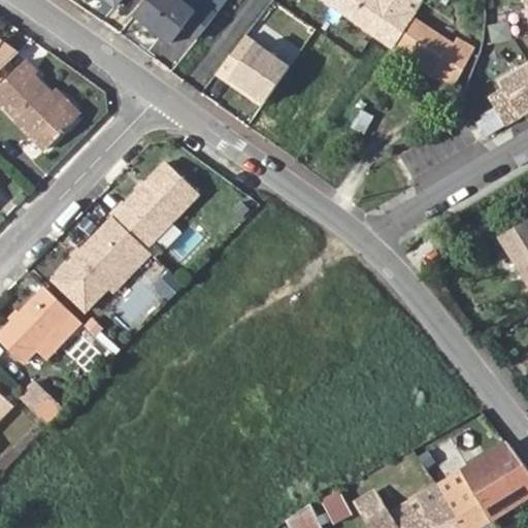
[(182,30),(195,41),(221,9),(212,3),(206,10),(200,5),(193,13),(176,0),(146,0),(133,17),(169,45),(182,30)]
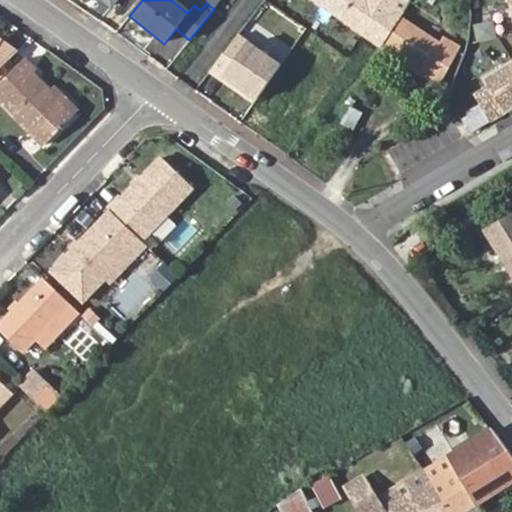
[(208,0),(206,3),(214,9),(220,1),(218,0),(208,0)]
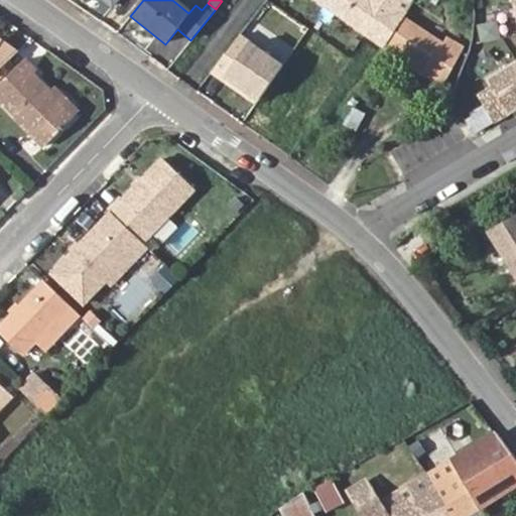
[(385,46),(412,1),(409,0),(314,0),(316,1),(385,46)]
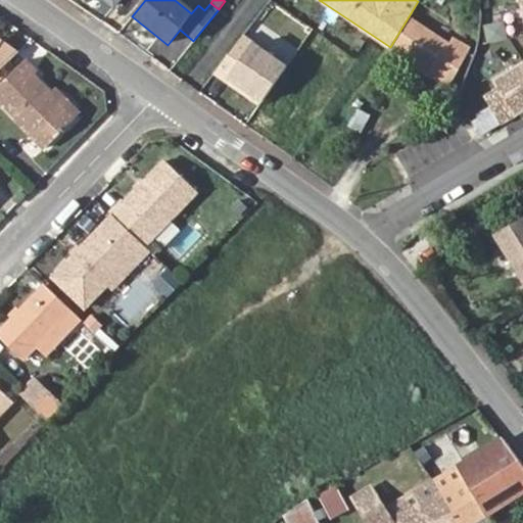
[(466,31),(418,1),(390,47),(448,85),(465,53),(458,48),(466,31)]
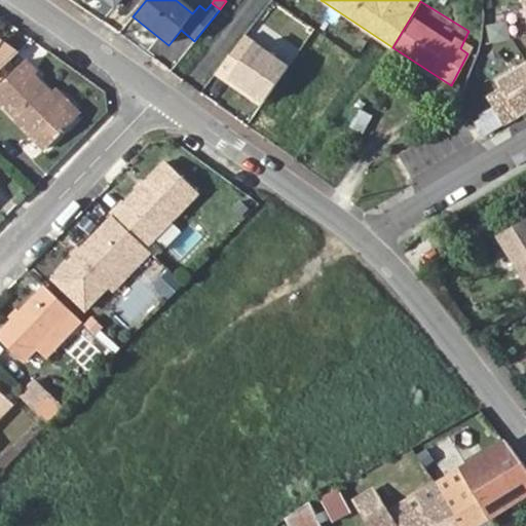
[(17,48),(0,35),(0,42),(14,52),(17,48)]
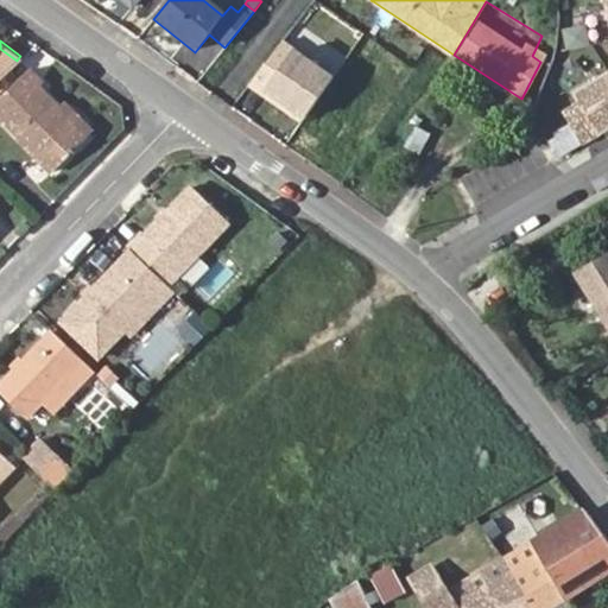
[(0,49),(0,83),(17,61),(0,49)]
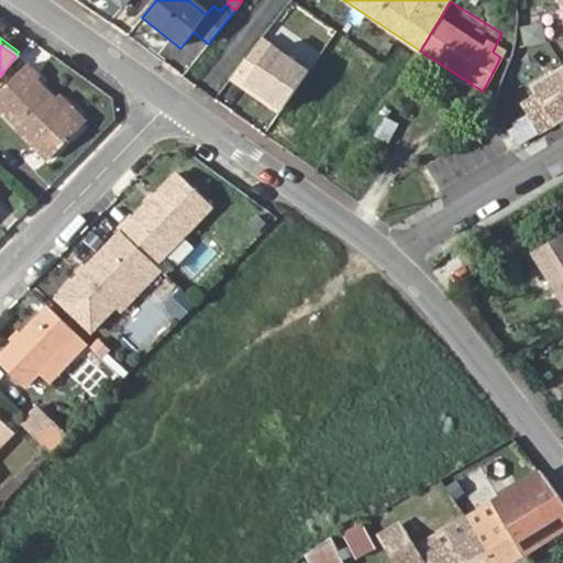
[(97,138),(55,94),(58,89),(44,75),(7,110),(65,169),(97,138)]
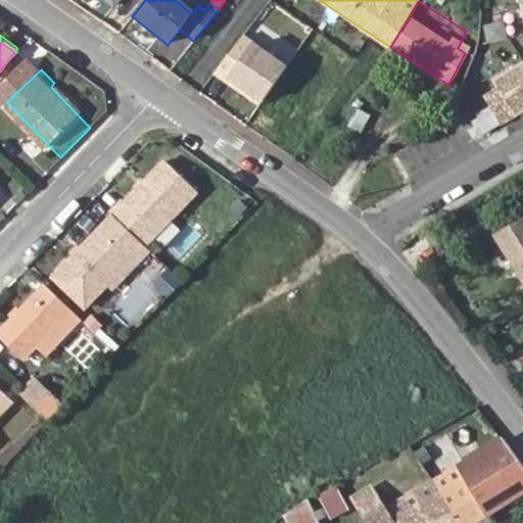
[(474,127),(480,138),(522,112),(522,69),(497,85),(502,93),(488,101),(493,110),(478,120),(480,123),(474,127)]
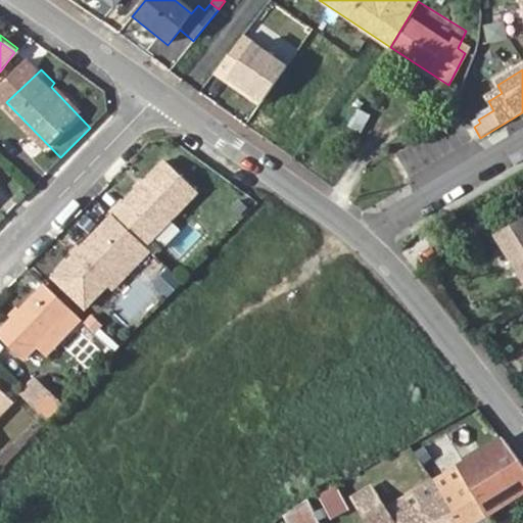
[(357,107),(350,127),(365,132),(371,112),(357,107)]
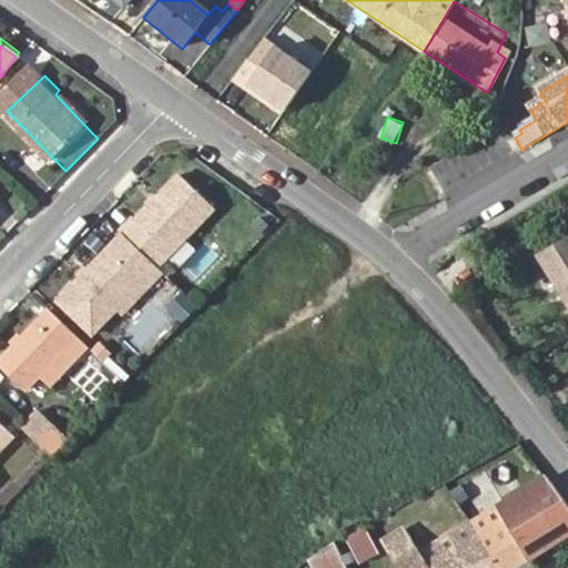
[(200,186),(141,245),(175,280),(234,221),(200,186)]
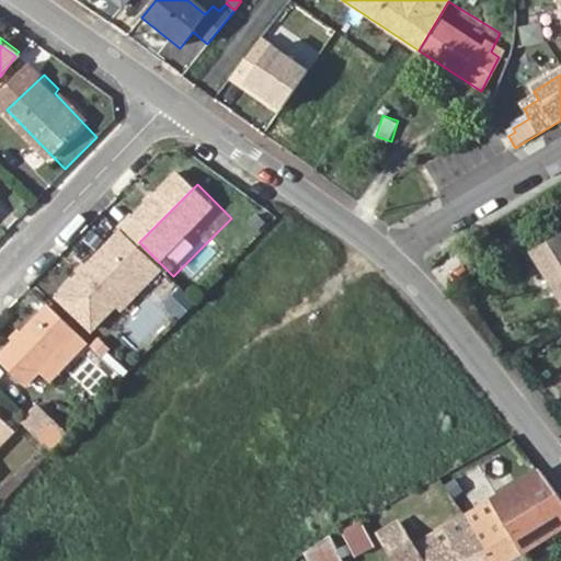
[(0,207),(11,197),(7,193),(0,199),(0,207)]
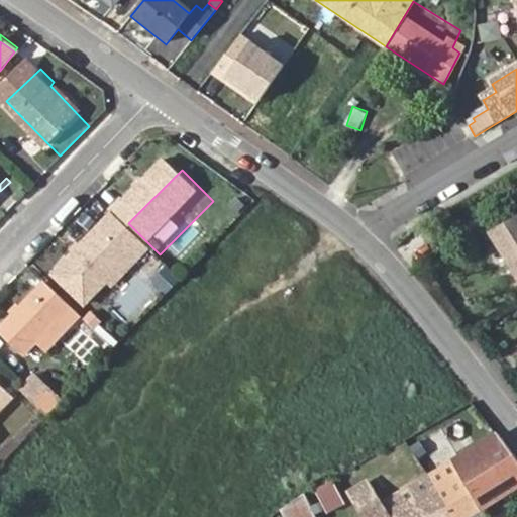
[(516,216),(490,233),(516,277),(516,216)]
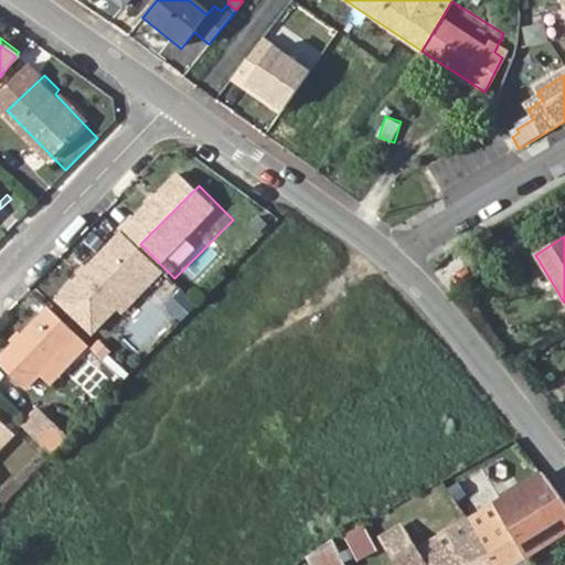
[(174,278),(140,244),(77,309),(112,342),(138,315),(158,294),(163,299),(180,283),(174,278)]
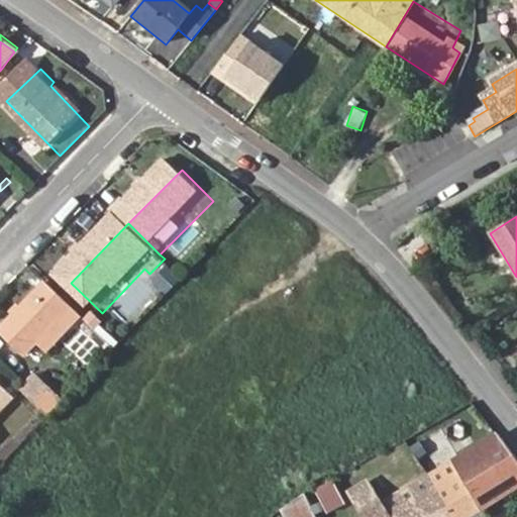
[(144,269),(126,288),(132,293),(149,274),(144,269)]
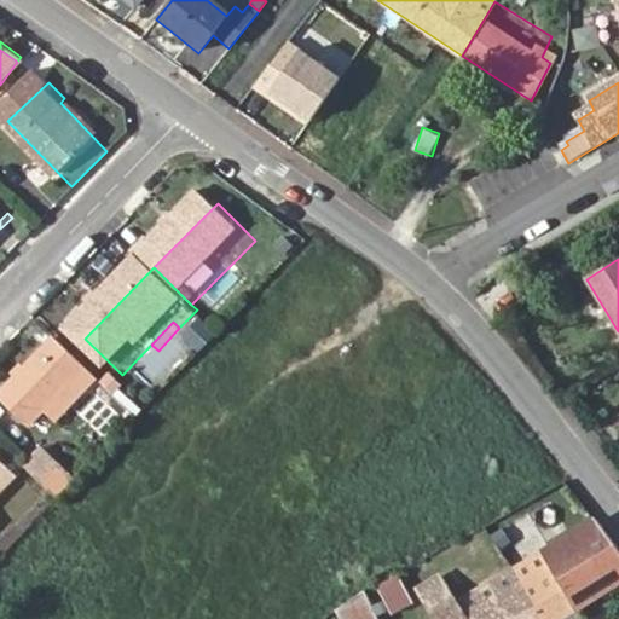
[(102,376),(70,346),(15,403),(46,433),(62,417),(102,376)]
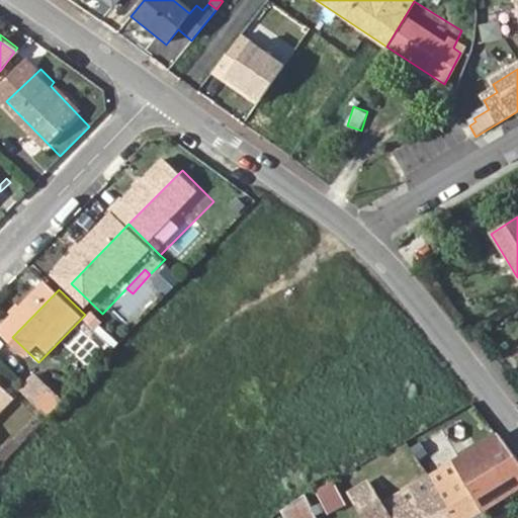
[(85,315),(52,349),(62,358),(94,324),(85,315)]
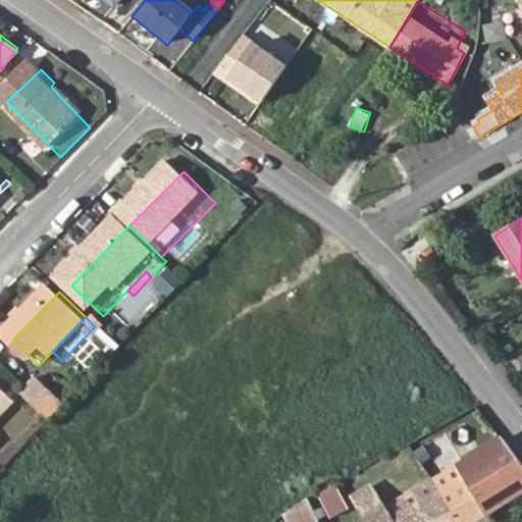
[(0,424),(21,405),(0,383),(0,424)]
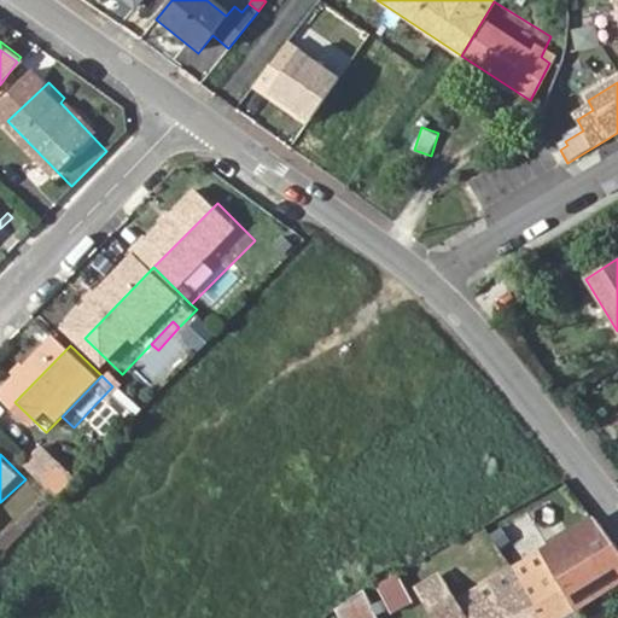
[(54,458),(39,474),(71,507),(87,491),(54,458)]
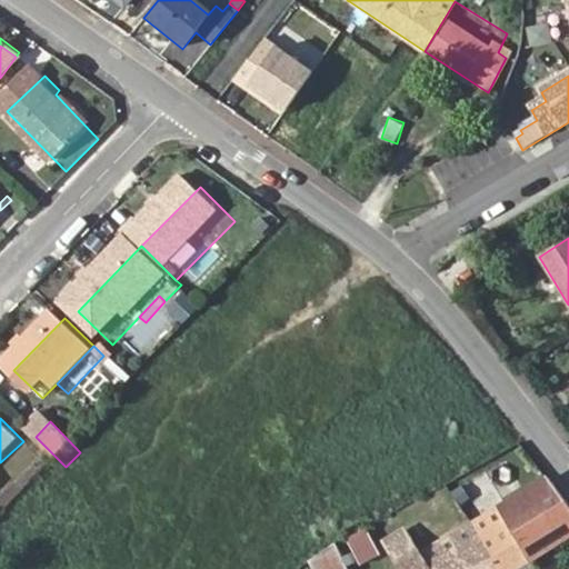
[(512,568),(568,533),(568,507),(548,477),(469,525),(492,568),(512,568)]
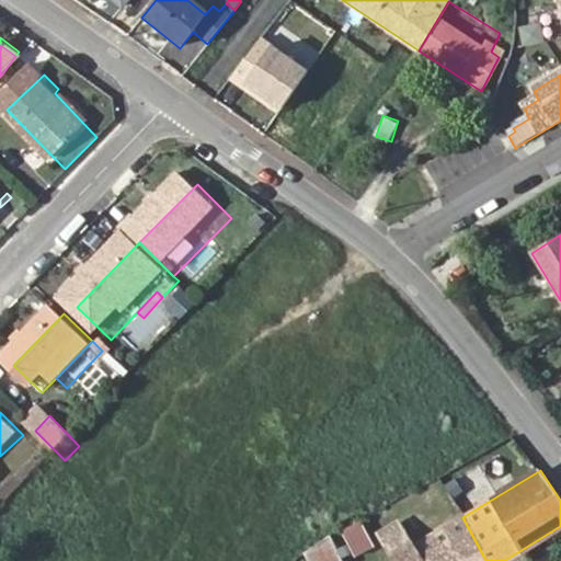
[(375,542),(361,516),(341,527),(354,553),(375,542)]
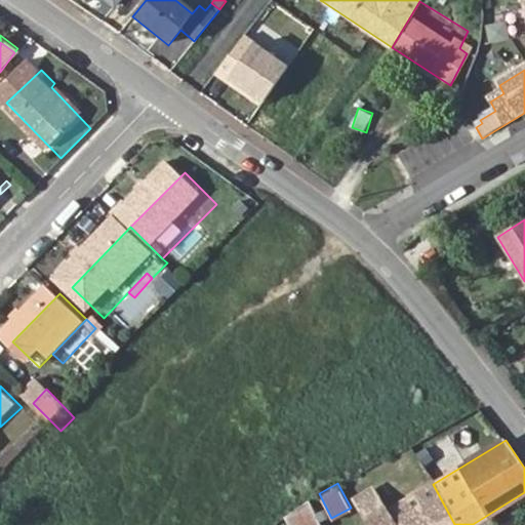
[(454,524),(433,484),(386,514),(392,524),(391,524),(454,524)]
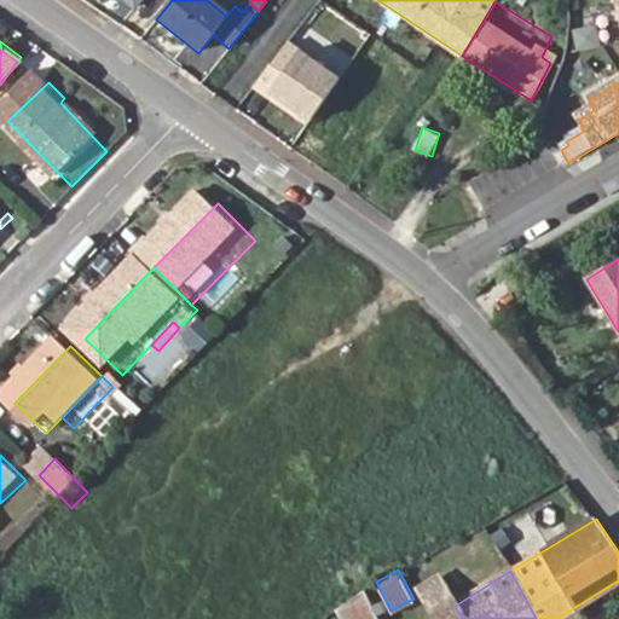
[(362,589),(342,599),(352,618),(375,618),(388,615),(372,583),(362,589)]
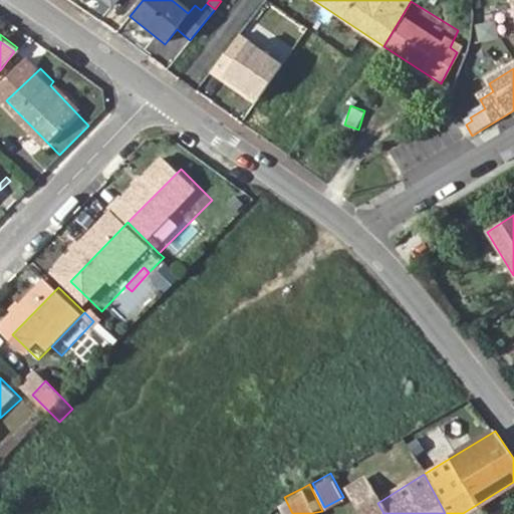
[(382,513),(383,513),(377,503),(361,513),(382,513)]
